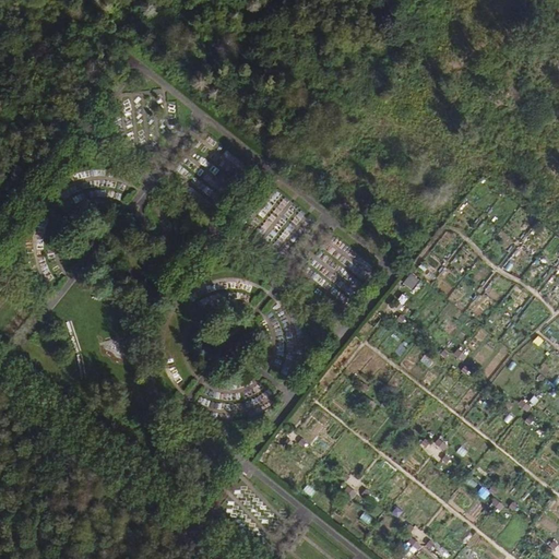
[(404,284),(414,292),(423,282),(412,273),(404,284)]
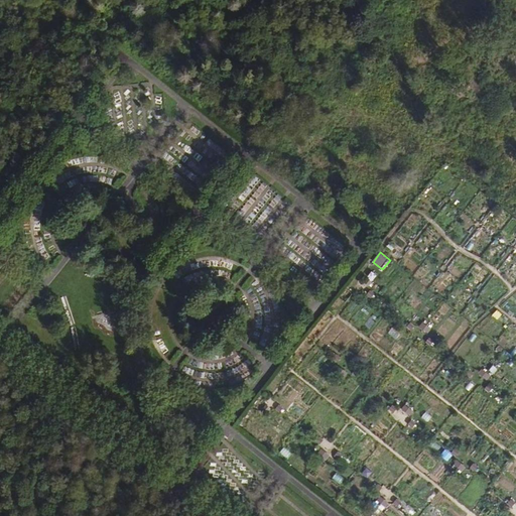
[(349,302),(355,289),(347,285),(341,298),(349,302)]
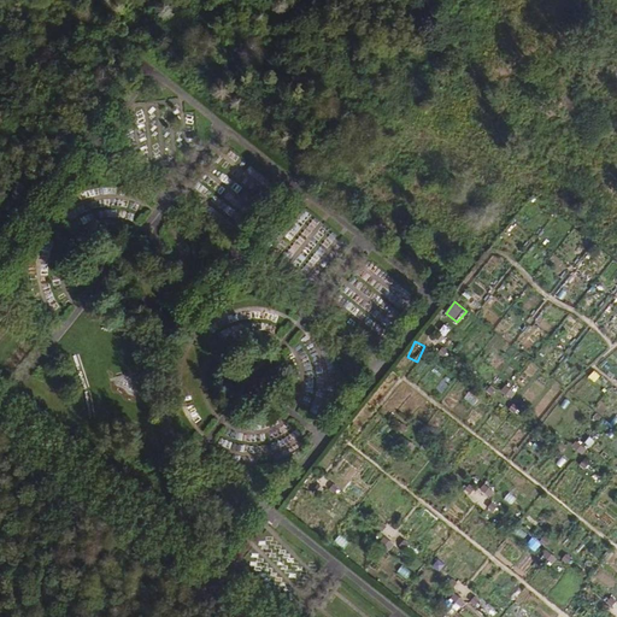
[(506,385),(501,391),(511,399),(517,393),(506,385)]
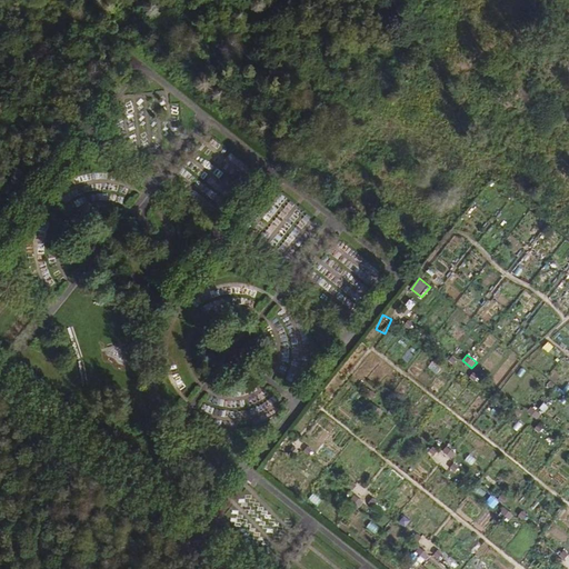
[(437,375),(442,369),(432,361),(428,368),(437,375)]
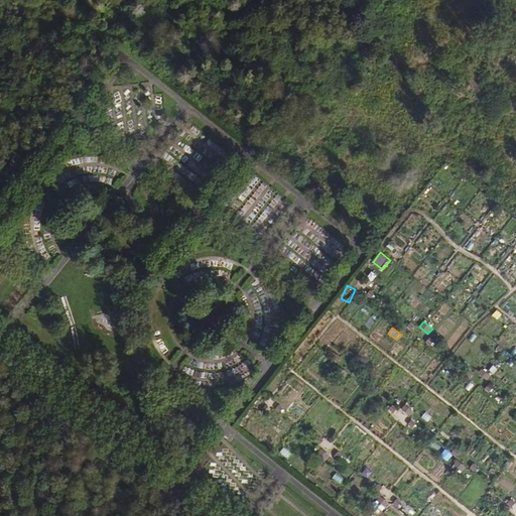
[(486,380),(498,370),(495,366),(487,373),(484,369),(480,373),(486,380)]
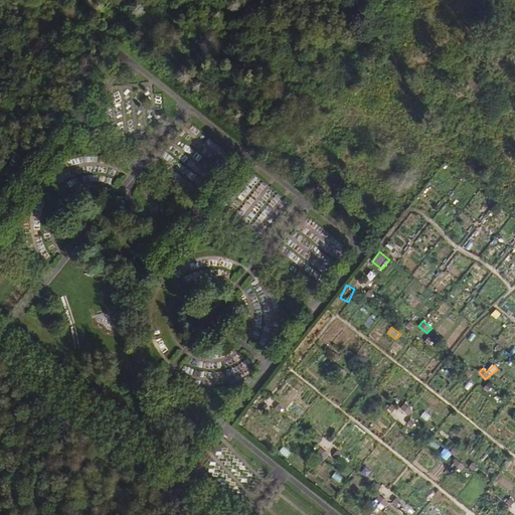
[(288,382),(298,387),(302,380),(292,375),(288,382)]
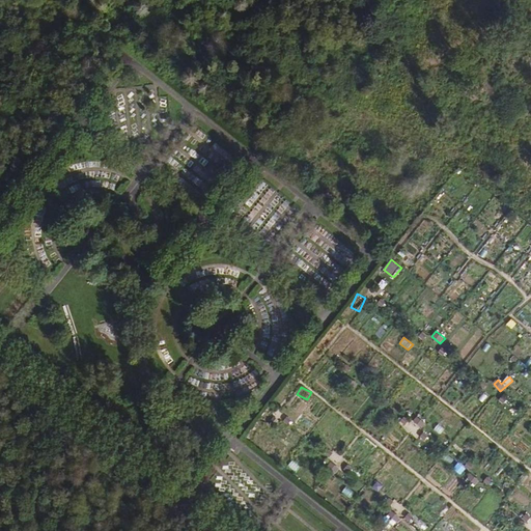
[(354,415),(361,407),(345,393),(338,401),(354,415)]
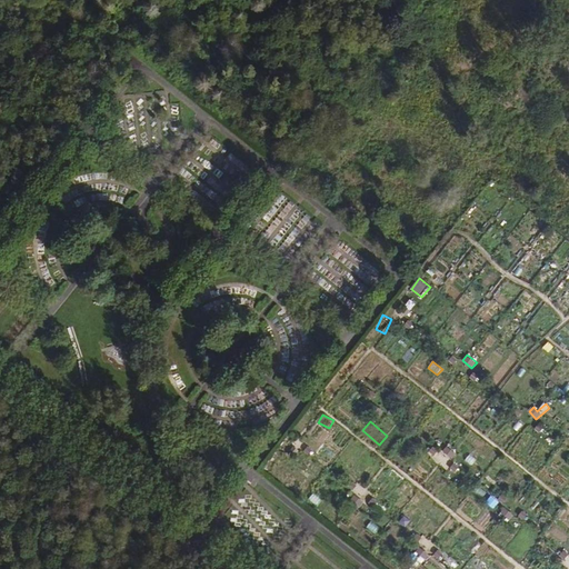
[(353,496),(350,501),(361,507),(365,501),(353,496)]
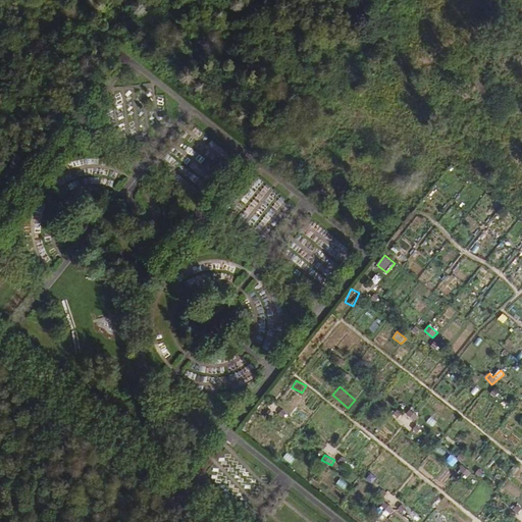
[(304,467),(300,473),(309,479),(313,473),(304,467)]
